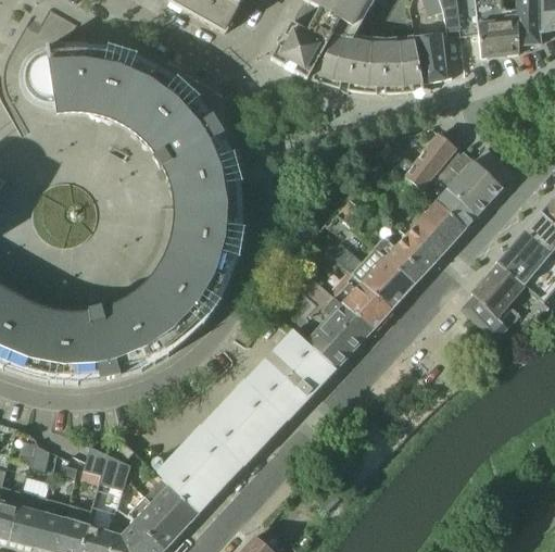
[(239,5),(242,0),(169,0),(169,1),(225,33),(240,5),(239,5)]
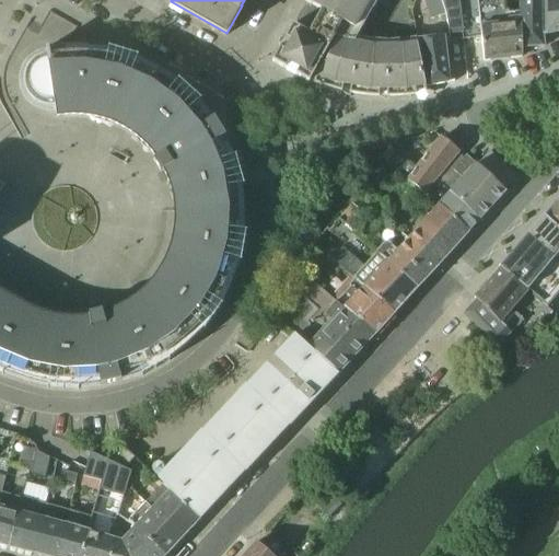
[(374,7),(379,0),(311,0),(313,1),(300,24),(294,21),(274,58),(311,79),(311,78),(329,84),(349,89),(361,42),(362,35),(358,34),(373,7),(374,7)]
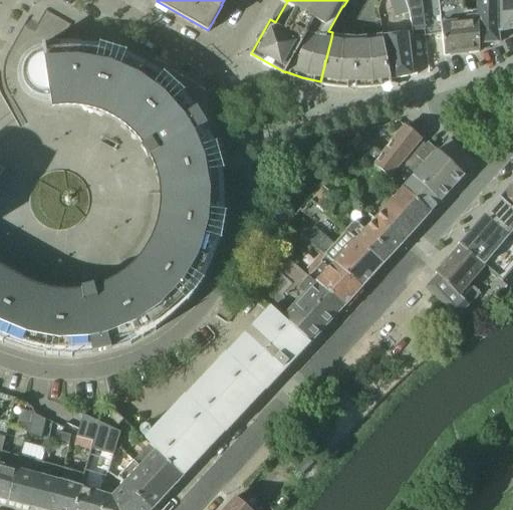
[(407,17),(411,16),(406,0),(380,0),(379,6),(394,5),(397,14),(406,11),(407,17)]
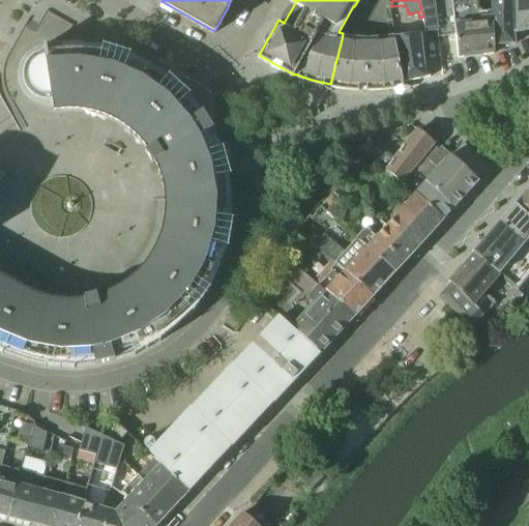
[(439,33),(457,31),(452,0),(418,0),(423,17),(425,29),(438,28),(439,33)]
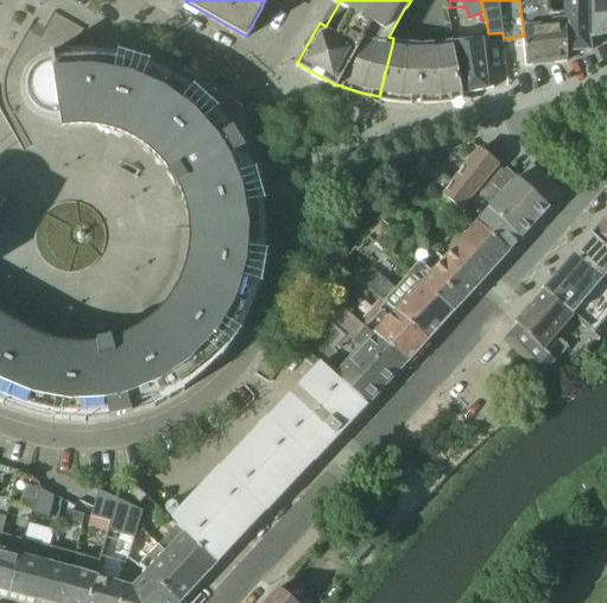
[(519,0),(524,36),(528,62),(568,57),(568,48),(567,0),(519,0)]
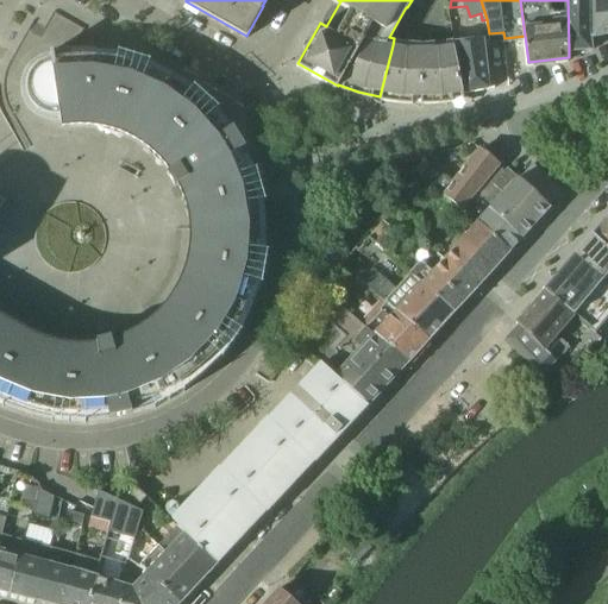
[(568,0),(569,48),(593,46),(591,35),(590,0),(568,0)]
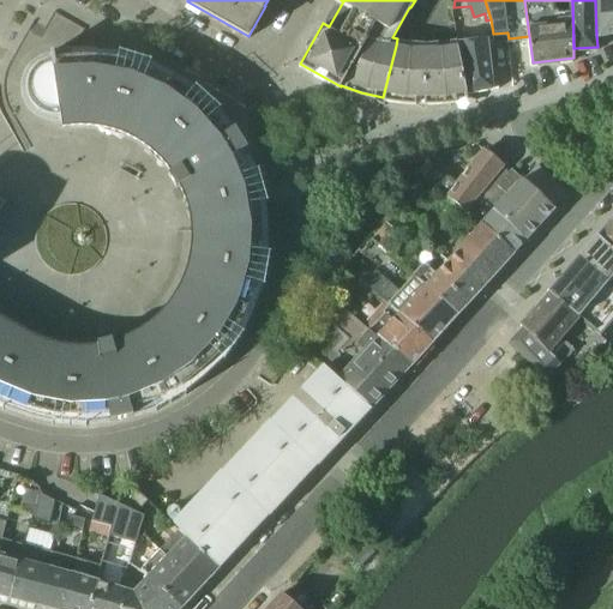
[(595,0),(596,35),(612,31),(612,0),(595,0)]
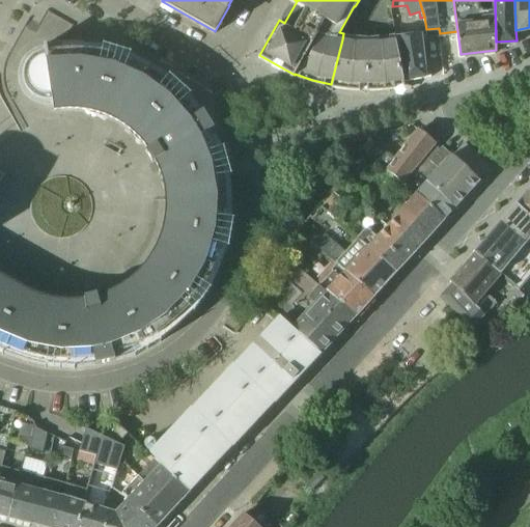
[(428,75),(427,74),(423,31),(396,34),(405,79),(428,75)]
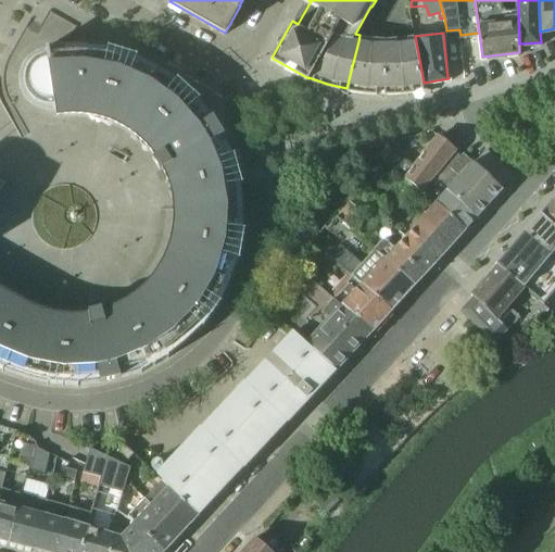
[(424,83),(415,36),(414,34),(413,34),(414,41),(387,44),(388,92),(401,91),(415,90),(414,88),(424,86),(424,83)]
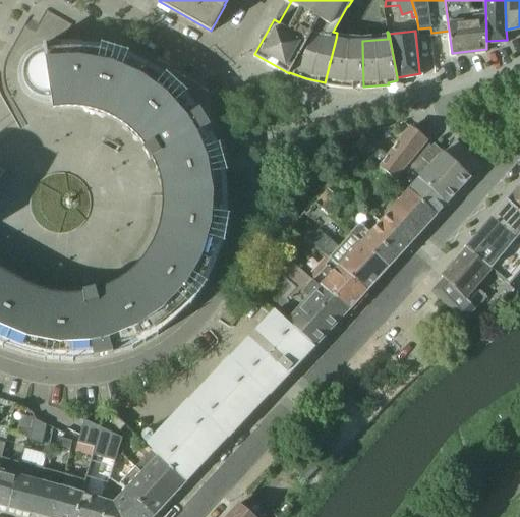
[(363,87),(362,41),(336,39),(325,82),(344,85),(363,87)]
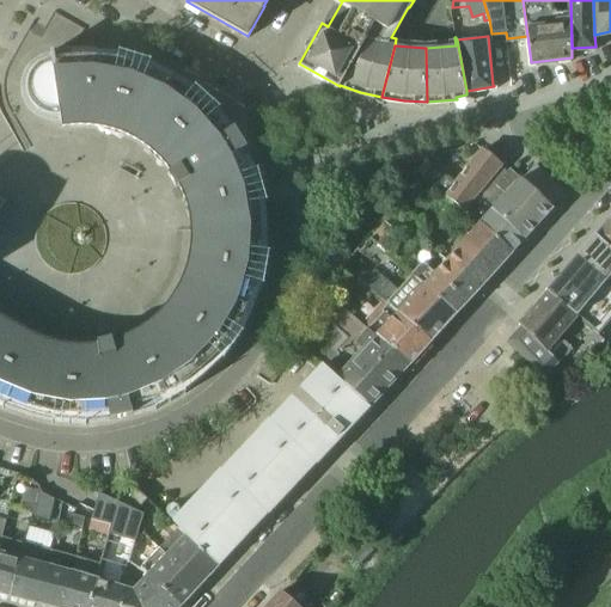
[(120,50),(95,47),(79,47),(55,49),(55,48),(52,49),(53,56),(44,59),(34,67),(29,81),(31,94),(40,106),(53,111),(61,111),(62,117),(63,124),(72,123),(80,123),(89,123),(97,124),(105,126),(114,128),(122,130),(129,133),(142,140),(147,143),(153,148),(159,153),(164,158),(172,169),(169,171),(177,184),(179,182),(184,192),(188,203),(190,215),(191,226),(191,227),(191,238),(190,250),(189,258),(187,267),(183,276),(179,284),(175,292),(170,300),(164,306),(158,313),(148,322),(138,329),(126,335),(114,338),(114,337),(112,335),(101,338),(98,338),(99,342),(97,342),(96,342),(87,343),(78,343),(69,342),(61,341),(53,338),(44,336),(36,332),(28,329),(0,312),(0,400),(5,404),(30,411),(54,418),(87,421),(111,417),(134,412),(157,405),(185,390),(206,373),(224,356),(244,329),(255,306),(263,282),(269,250),(269,222),(267,198),(257,166),(248,146),(236,126),(234,126),(220,106),(215,102),(196,84),(175,71),(152,59),(120,50)]
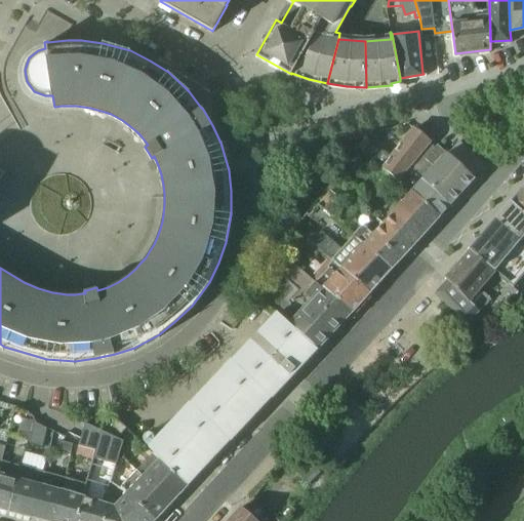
[(393,154),(384,165),(400,177),(410,166),(415,171),(450,203),(475,176),(434,137),(432,139),(414,125),(393,154)]
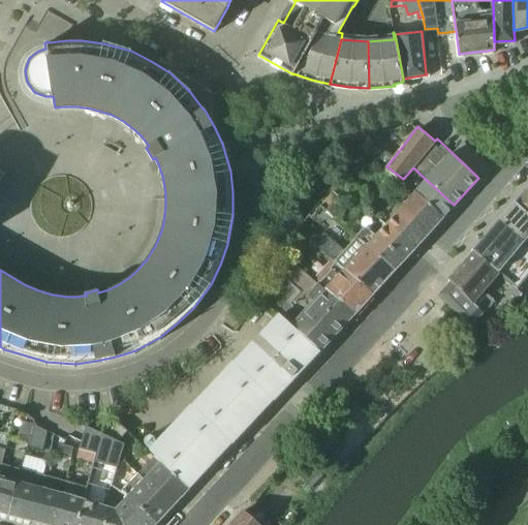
[(278,180),(282,179),(289,178),(288,166),(277,168),(278,180)]
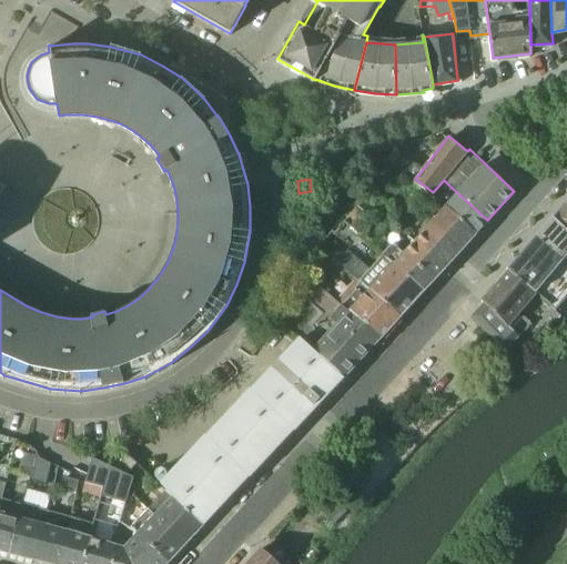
[(487,220),(449,185),(438,198),(447,205),(476,232),(487,220)]
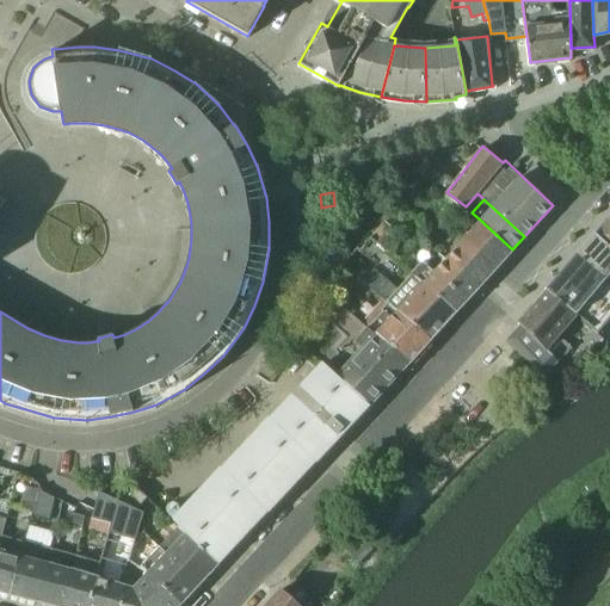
[(512,249),(481,221),(472,212),(456,229),(464,237),(448,257),(479,285),(512,249)]
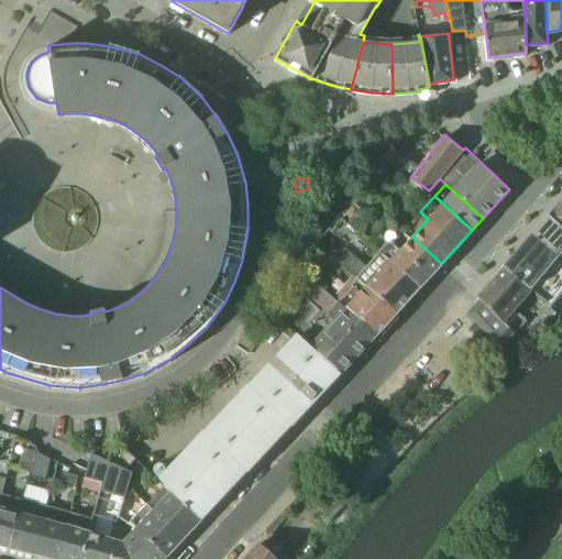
[(561,197),(548,215),(561,227),(561,197)]
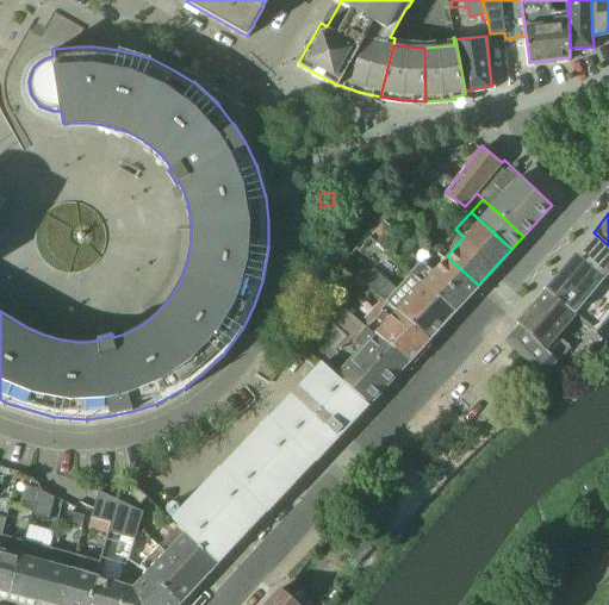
[(381,244),(397,228),(385,217),(371,234),(381,244)]
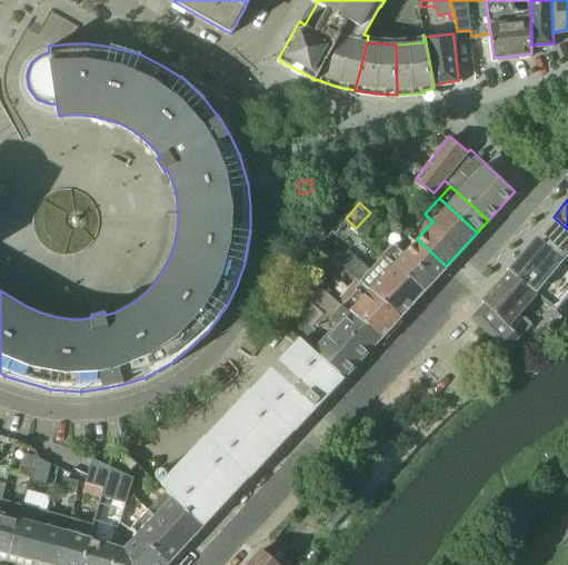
[(567,229),(554,217),(537,236),(567,263),(567,229)]
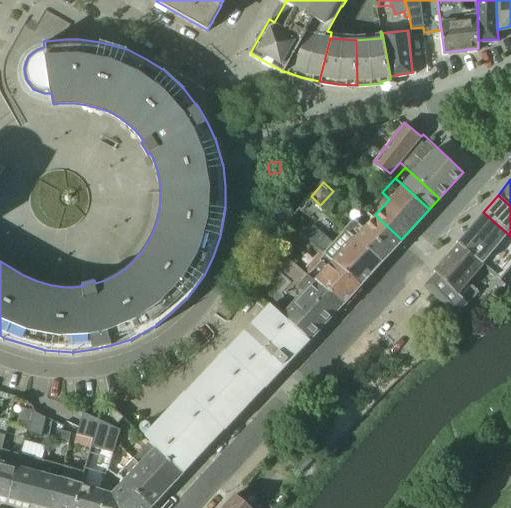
[(500,277),(510,263),(510,236),(483,212),(471,226),(459,240),(484,262),(500,277)]
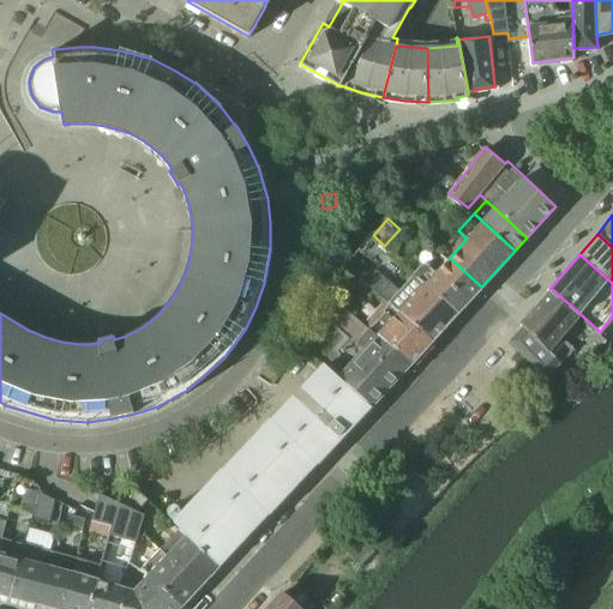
[(414,271),(414,272),(415,271),(460,311),(481,287),(450,258),(438,270),(428,260),(422,260),(414,271)]
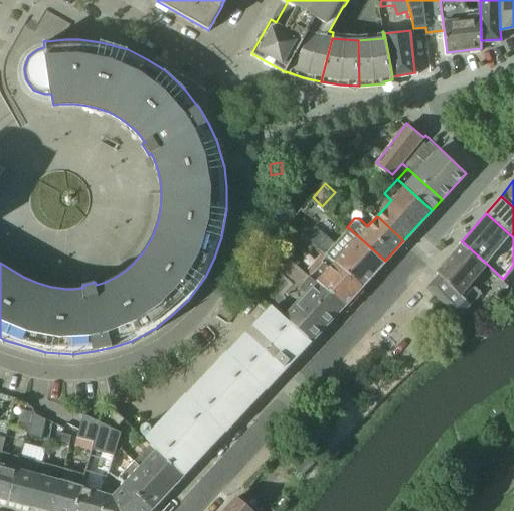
[(363,285),(385,261),(348,227),(347,228),(336,241),(317,224),(308,235),(325,250),(336,261),(363,285)]
